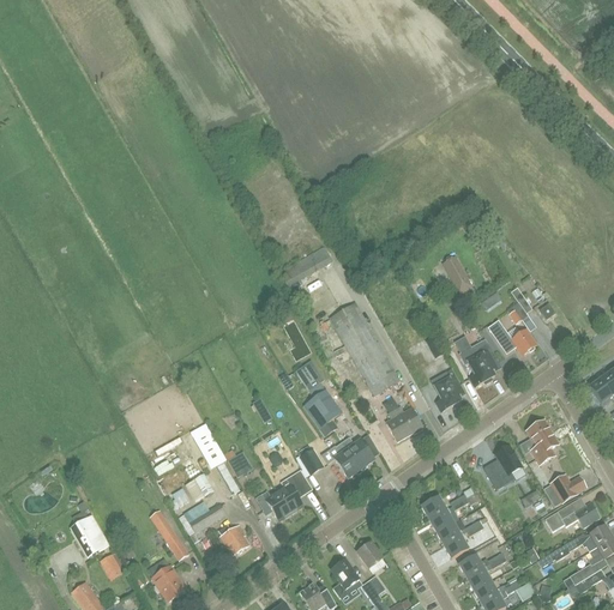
[(288,285),(332,259),(324,245),(280,270),(288,285)]
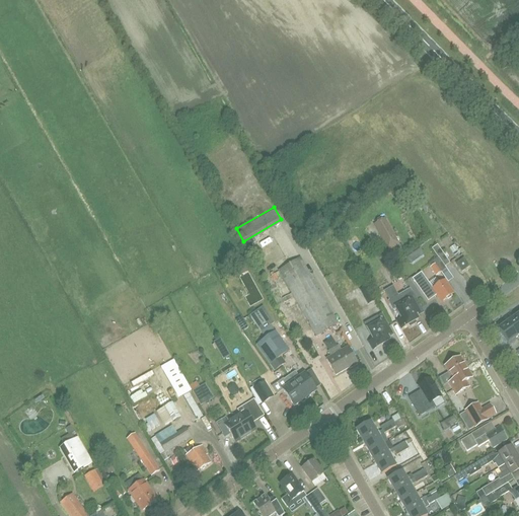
[(384,217),(374,222),(389,249),(400,244),(384,217)]
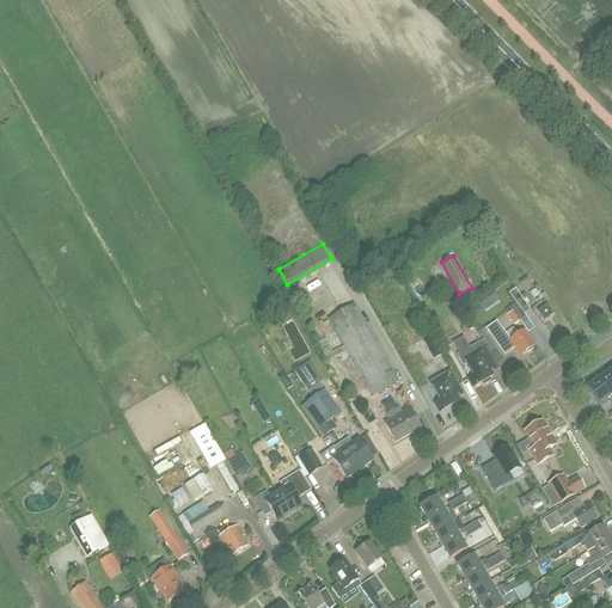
[(516,286),(509,290),(514,296),(518,301),(518,300),(524,296),(516,286)]
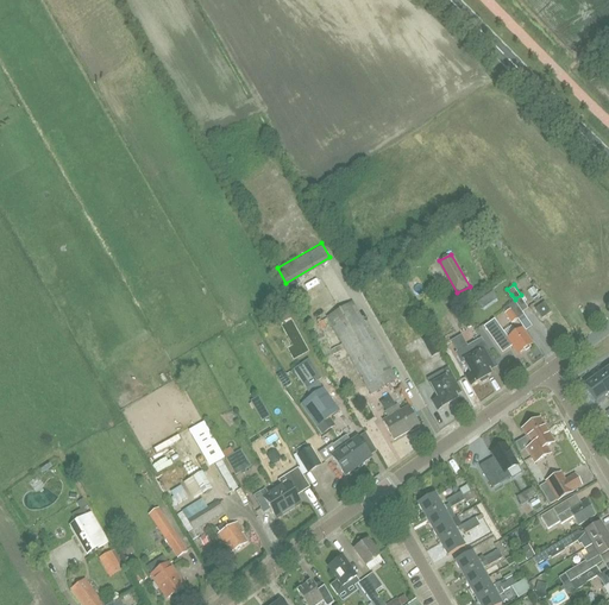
[(509,303),(503,307),(506,310),(513,320),(518,316),(519,316),(525,312),(523,310),(515,298),(515,300),(509,303)]
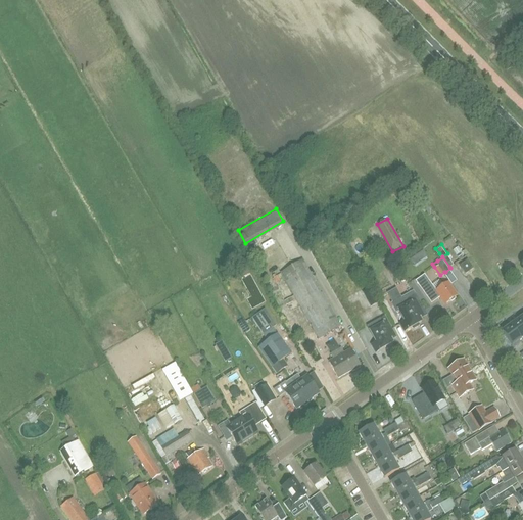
[(319,336),(341,323),(302,257),(281,271),(319,336)]
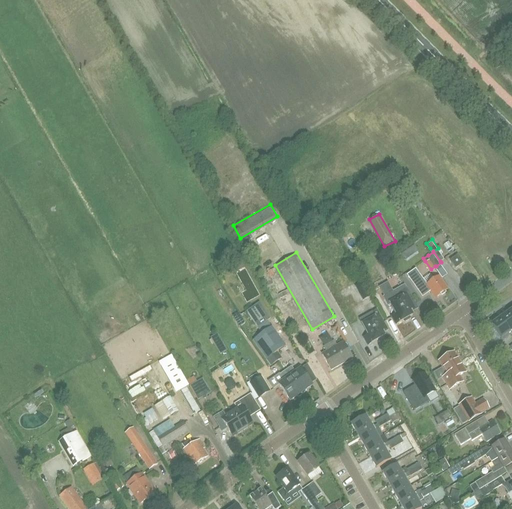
[(456,266),(463,260),(458,253),(451,258),(456,266)]
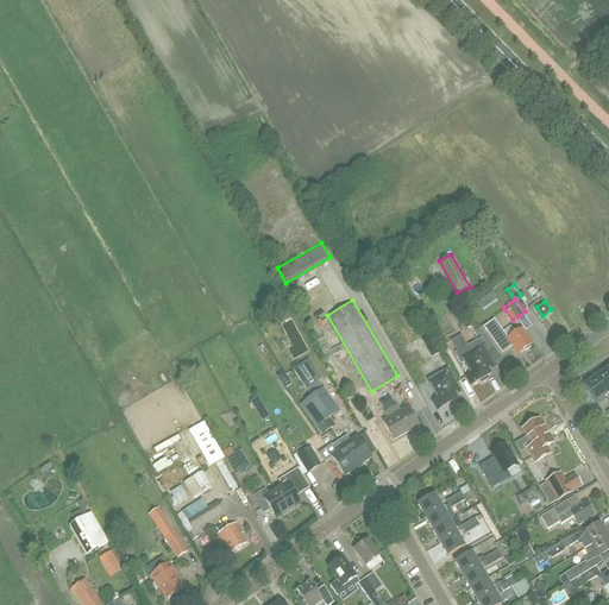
[(522,326),(518,329),(508,336),(495,317),(485,325),(503,350),(512,344),(513,342),(519,351),(526,346),(526,347),(531,345),(529,344),(532,342),(526,334),(527,333),(522,326)]
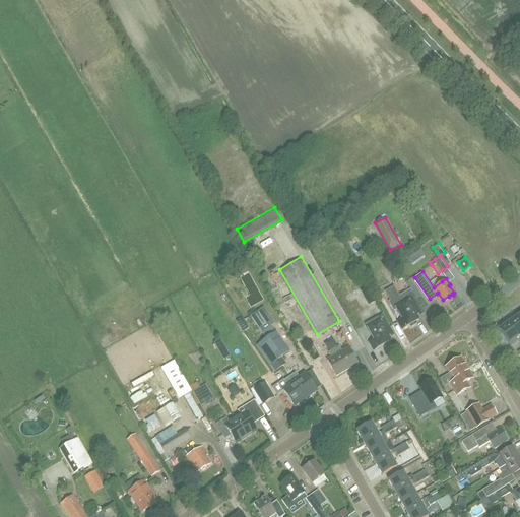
[(368,284),(361,288),(365,296),(372,292),(368,284)]
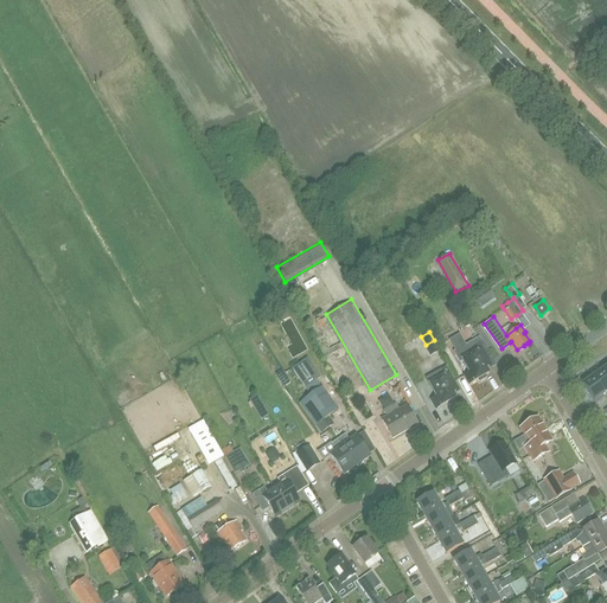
[(455,348),(454,348),(461,360),(462,359),(464,359),(470,370),(465,373),(470,382),(478,377),(479,379),(487,374),(485,372),(489,371),(487,367),(496,363),(490,353),(481,338),(468,346),(466,342),(455,348)]
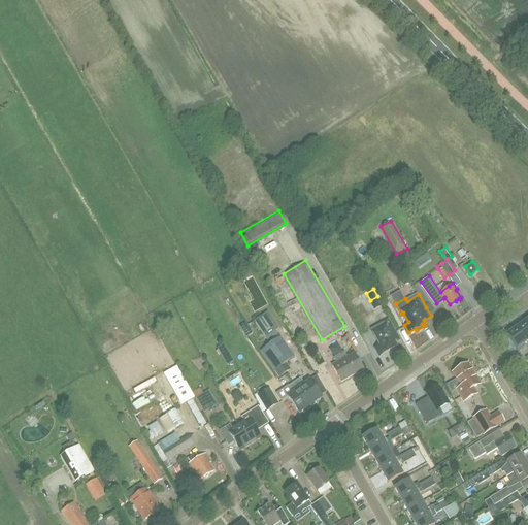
[(275,328),(278,326),(267,309),(254,319),(270,341),(261,349),(279,374),(290,367),(286,361),(294,355),(275,328)]
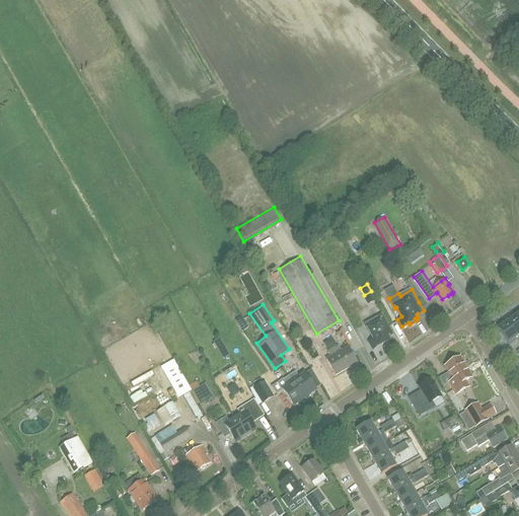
[(369,340),(373,348),(389,338),(388,336),(393,333),(382,311),(364,321),(373,338),(369,340)]
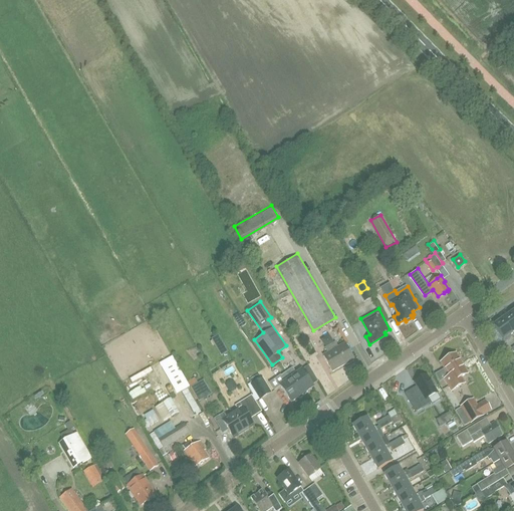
[(513,315),(510,311),(502,317),(513,333),(513,332),(513,315)]
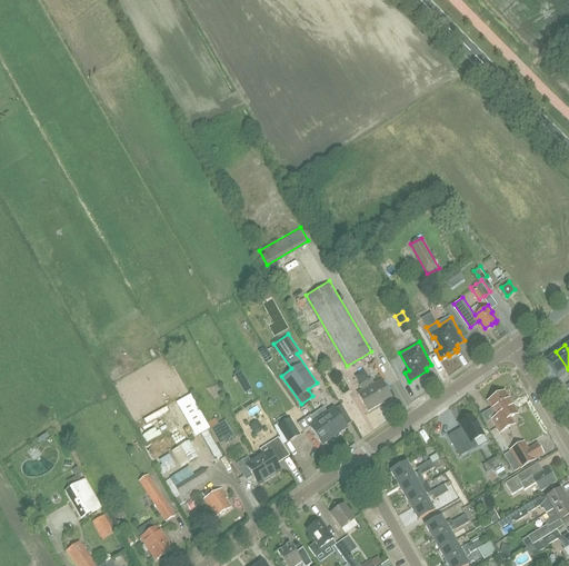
[(556,351),(546,358),(558,377),(568,369),(556,351)]
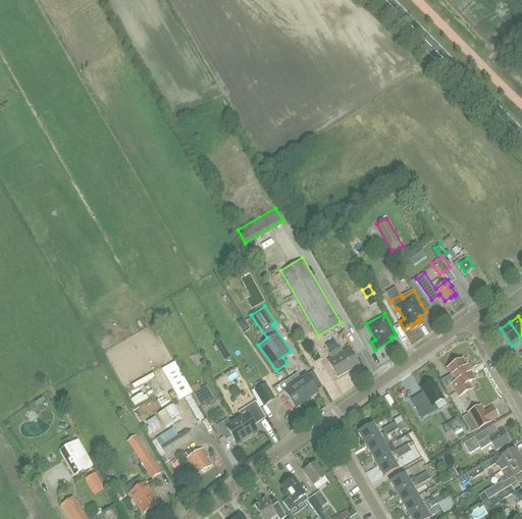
[(350,347),(344,350),(328,359),(337,375),(351,367),(352,368),(360,364),(350,347)]
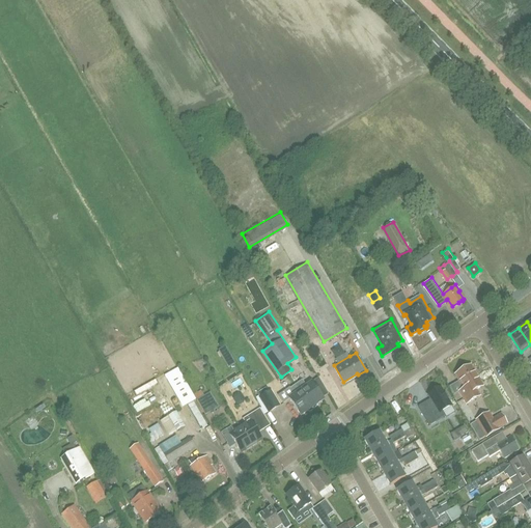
[(476,388),(482,384),(471,364),(456,372),(465,387),(459,390),(467,401),(479,394),(476,388)]
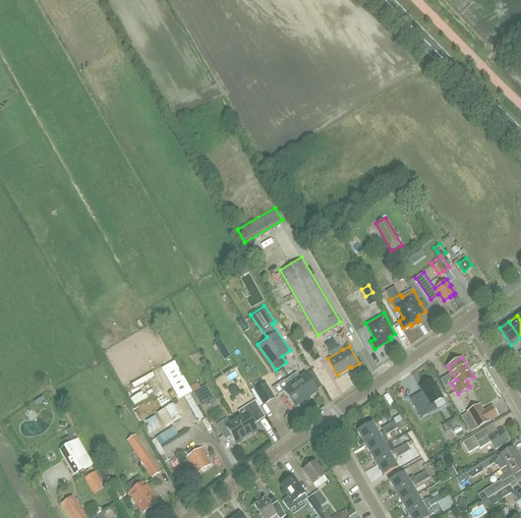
[(290,375),(307,399),(310,397),(310,394),(317,390),(305,372),(301,377),(296,370),(290,375)]
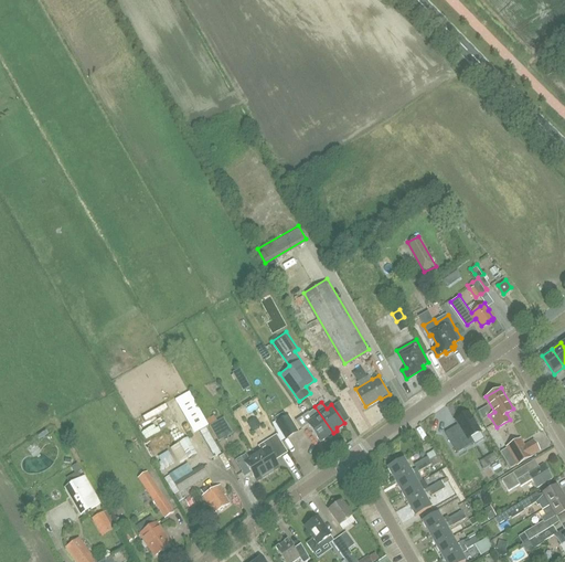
[(333,433),(315,406),(308,411),(313,417),(308,422),(320,439),(328,435),(330,435),(333,433)]
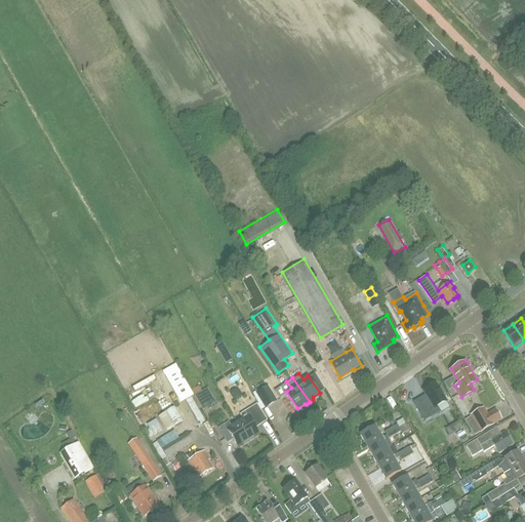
[(436,380),(423,388),(428,395),(422,398),(420,395),(413,400),(425,418),(440,409),(438,404),(446,399),(442,393),(444,392),(441,386),(439,387),(436,380)]
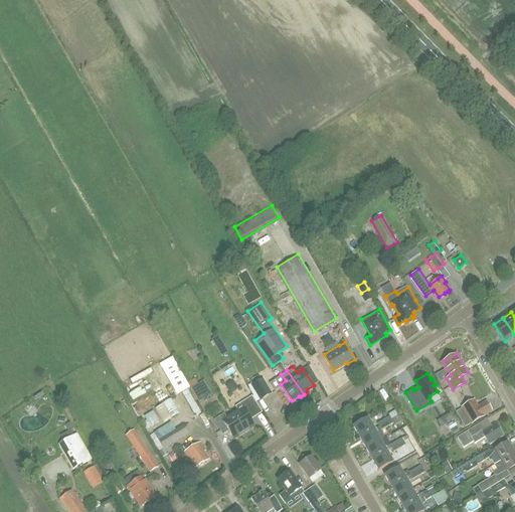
[(252,383),(261,397),(271,391),(263,377),(252,383)]
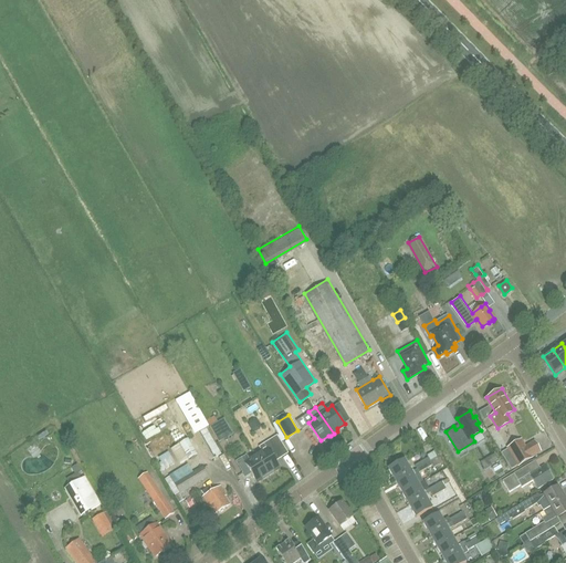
[(219,440),(233,431),(224,416),(210,425),(219,440)]
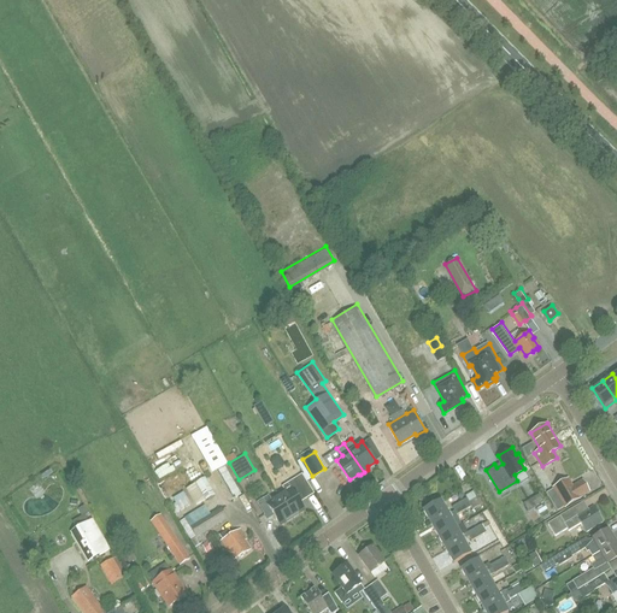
[(242,491),(234,476),(224,461),(215,469),(222,482),(231,497),(242,491)]
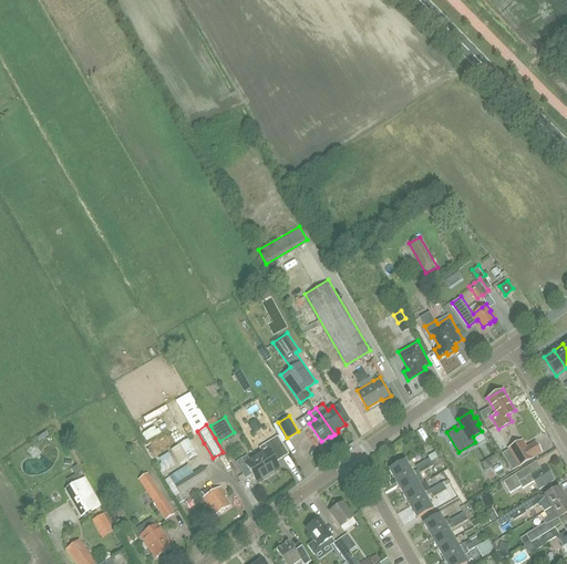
[(188,437),(174,445),(172,447),(181,463),(198,453),(188,437)]
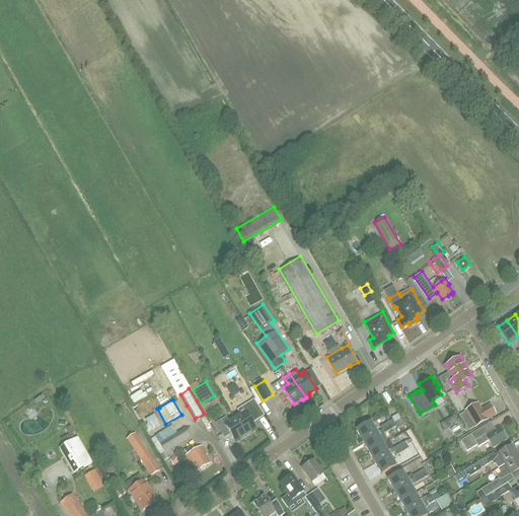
[(235,416),(245,433),(256,427),(248,415),(253,412),(247,401),(237,408),(240,413),(235,416)]
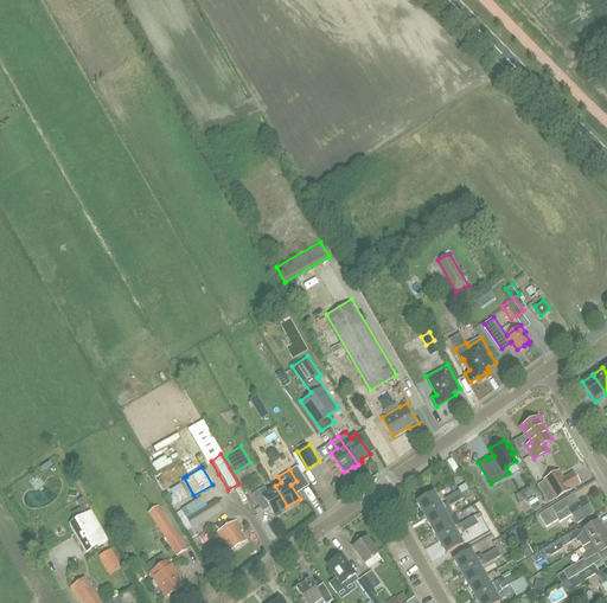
[(556,496),(569,488),(581,481),(574,469),(562,476),(558,469),(545,478),(556,496)]
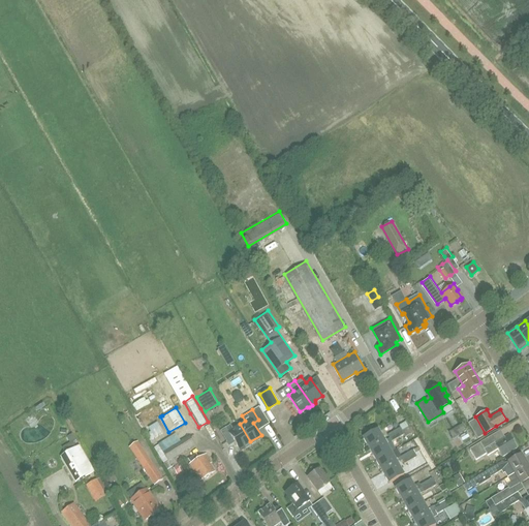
[(232,436),(240,449),(250,441),(240,424),(234,428),(230,423),(220,429),(227,439),(232,436)]
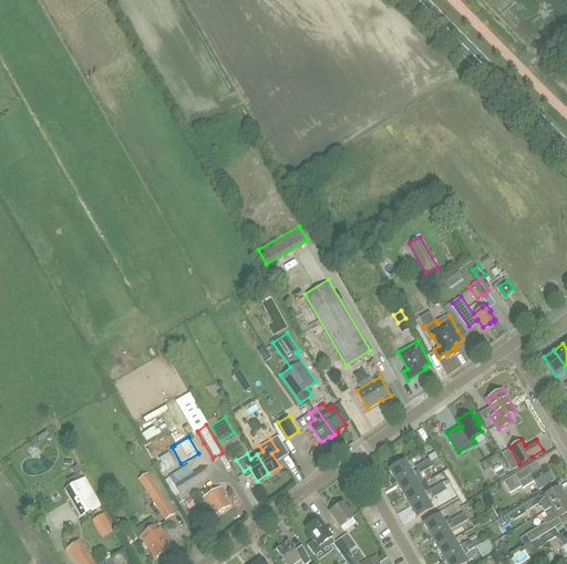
[(418,468),(431,460),(429,457),(415,463),(418,468)]
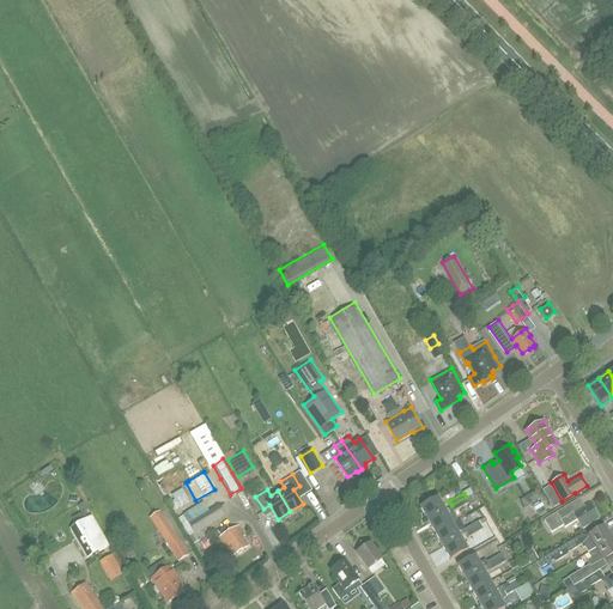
[(525,505),(530,500),(527,494),(520,498),(525,505)]
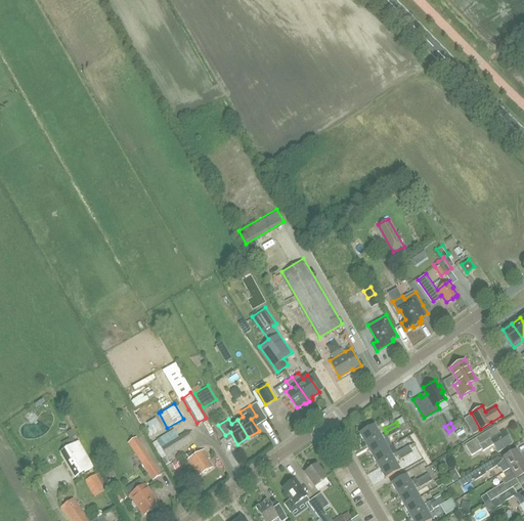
[(360,432),(366,443),(382,435),(376,424),(360,432)]
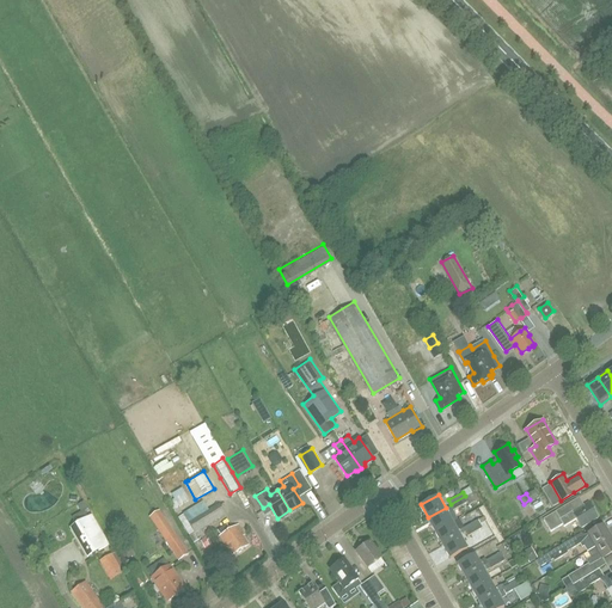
[(465,496),(451,504),(453,508),(467,499),(465,496)]
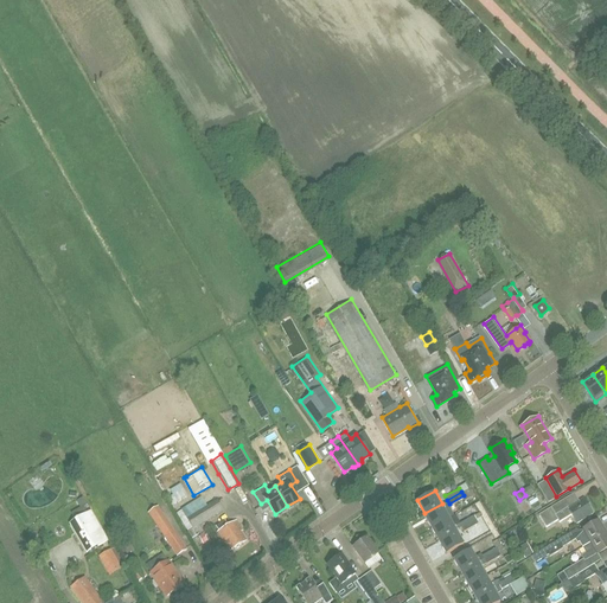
[(81,505),(88,501),(84,494),(77,498),(81,505)]
